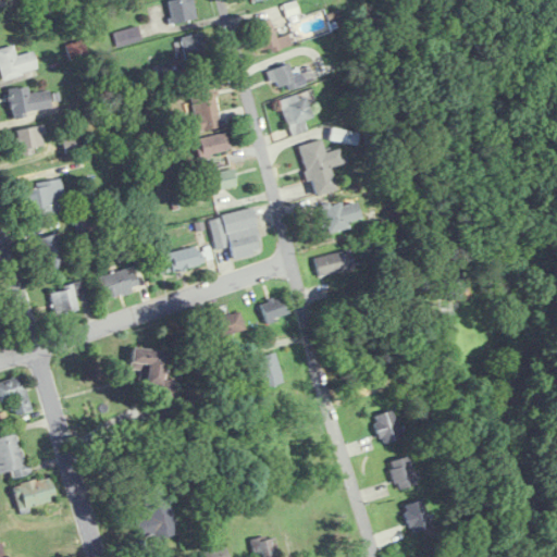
[(196,19),(192,0),(168,0),(173,23),(196,19)]
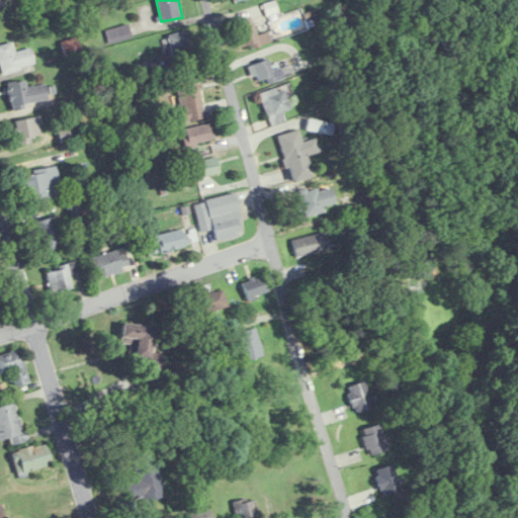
[(251,18),(233,22),(239,51),(270,44),(268,32),(255,35),(251,18)]
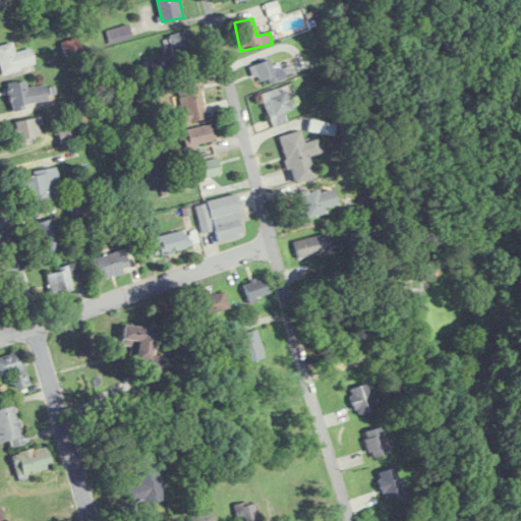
[(169,35),(171,56),(191,54),(188,32),(169,35)]
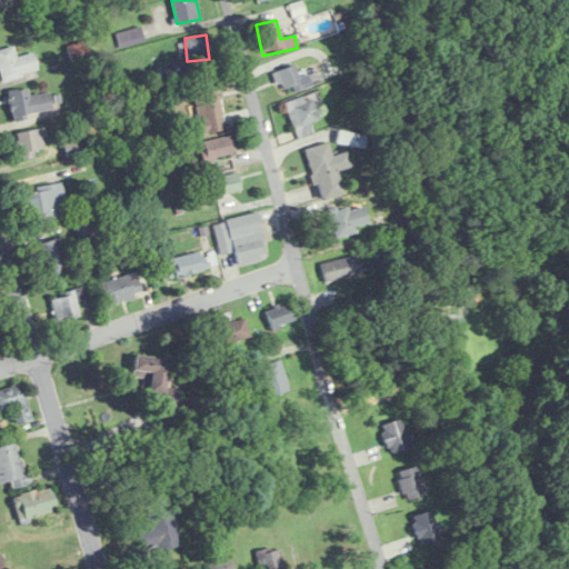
[(17,57),(15,47),(0,49),(0,76),(1,81),(39,71),(35,53),(17,57)]
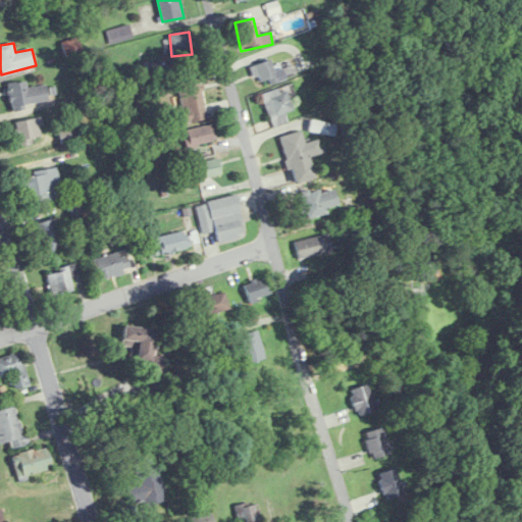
[(280,65),(273,67),(270,59),(250,66),(255,83),(265,79),(267,86),(285,80),(280,65)]
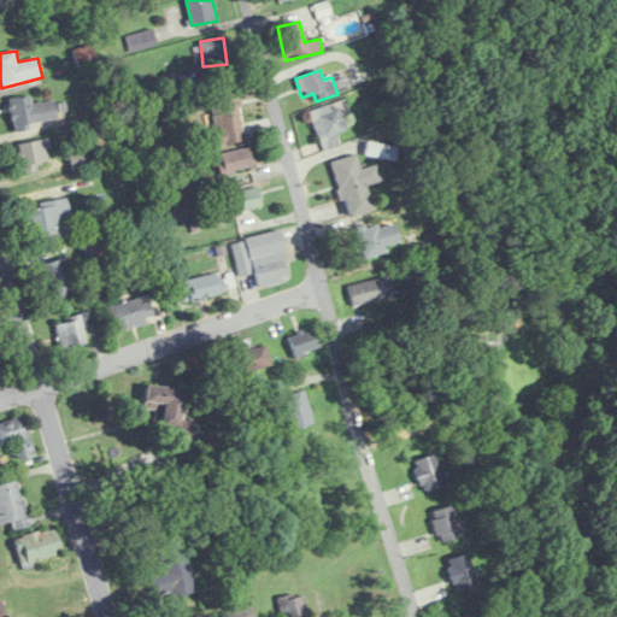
[(216,131),(207,131),(209,146),(242,144),(238,94),(213,97),(216,131)]
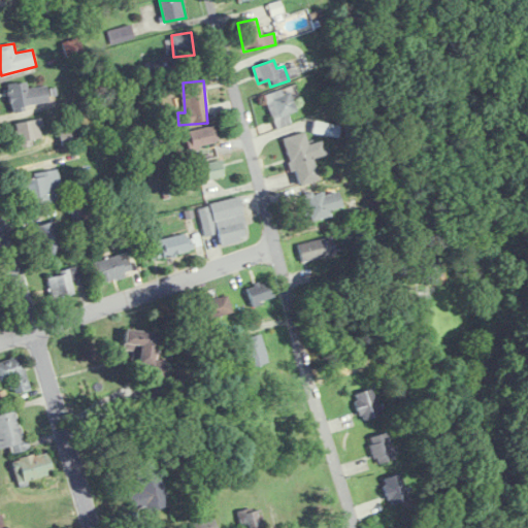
[(27,89),(27,83),(9,84),(12,113),(27,112),(27,105),(48,102),(46,86),(27,89)]
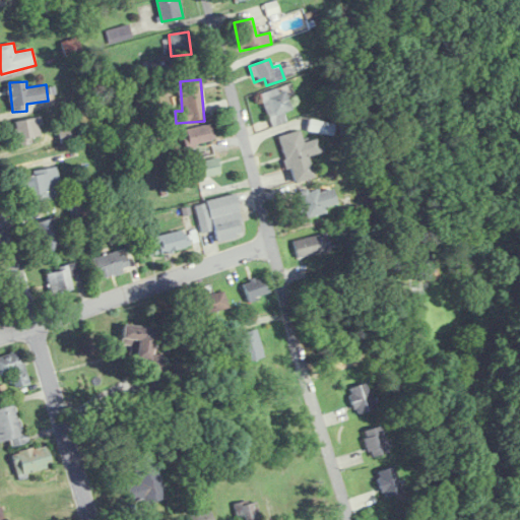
[(287,122),(283,113),(291,109),(281,86),(259,95),(273,129),(287,122)]
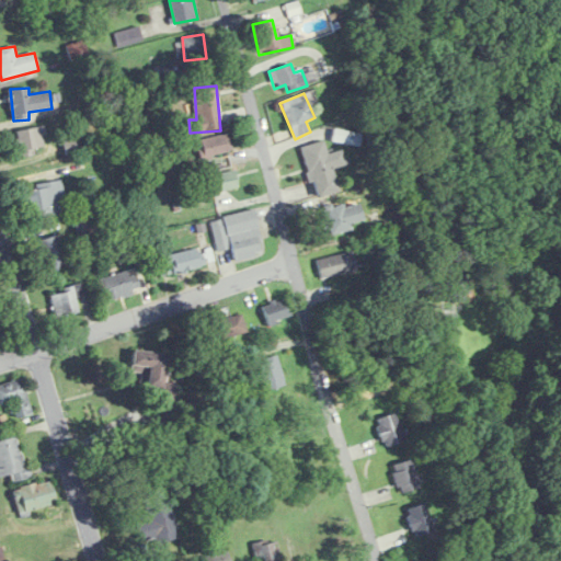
[(20,153),(46,149),(43,126),(15,132),(20,153)]
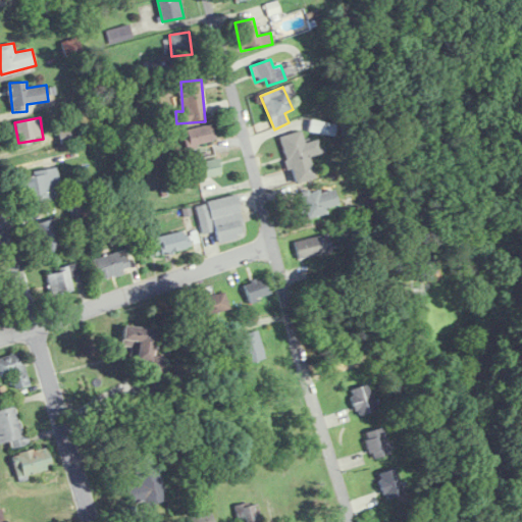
[(186,132),(191,148),(216,140),(211,123),(186,132)]
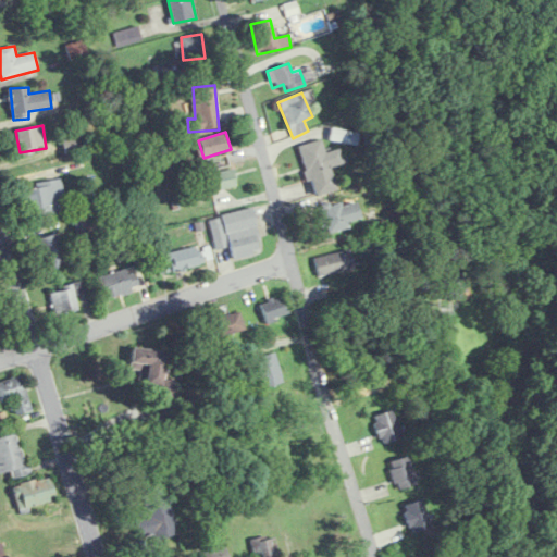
[(329,168),(342,163),(337,148),(324,152),(320,139),(297,146),(312,197),(335,189),(329,168)]
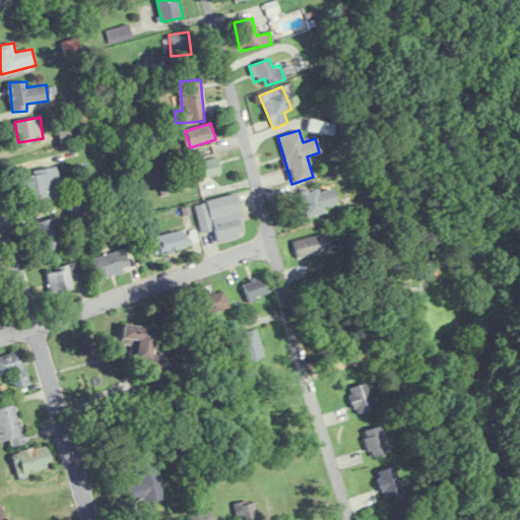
[(193,164),(198,181),(221,174),(216,156),(193,164)]
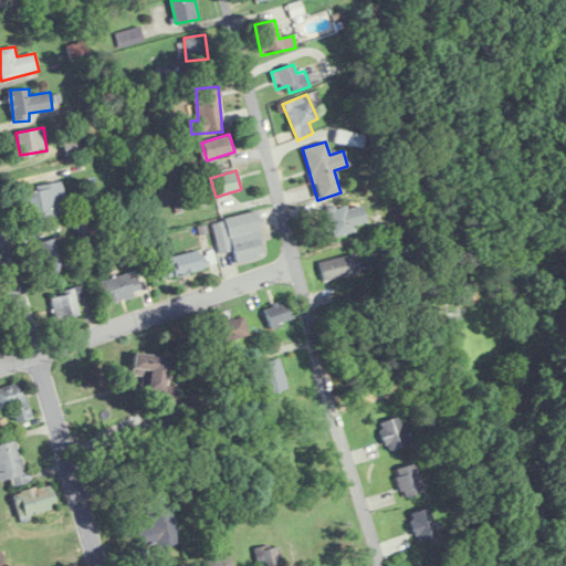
[(31,221),(67,215),(62,182),(24,188),(31,221)]
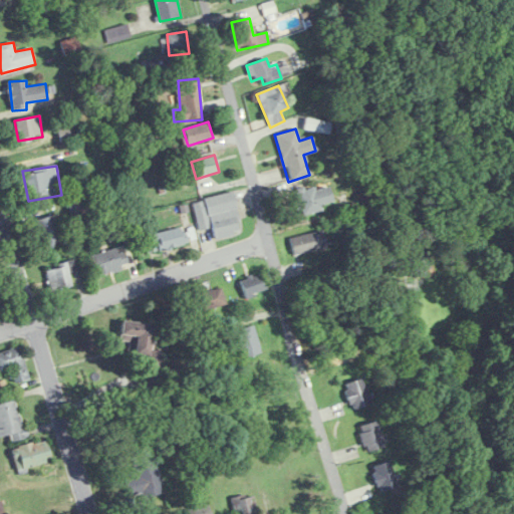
[(301,214),(333,204),(326,183),(295,193),(301,214)]
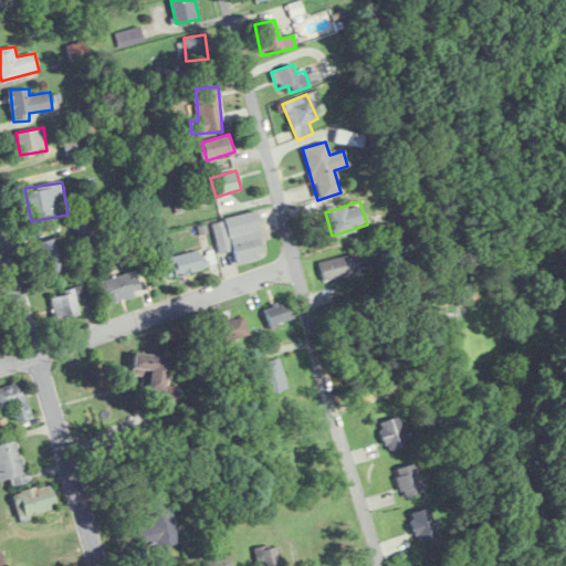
[(219,253),(233,250),(237,264),(266,258),(257,212),(212,221),(219,253)]
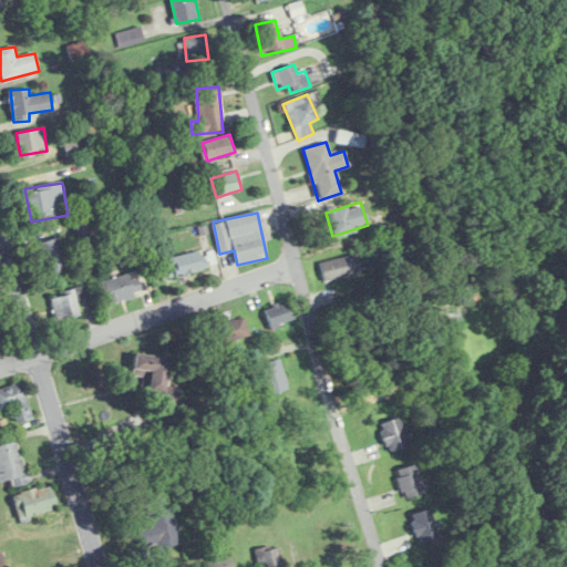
[(95,233),(91,217),(74,223),(80,237),(95,233)]
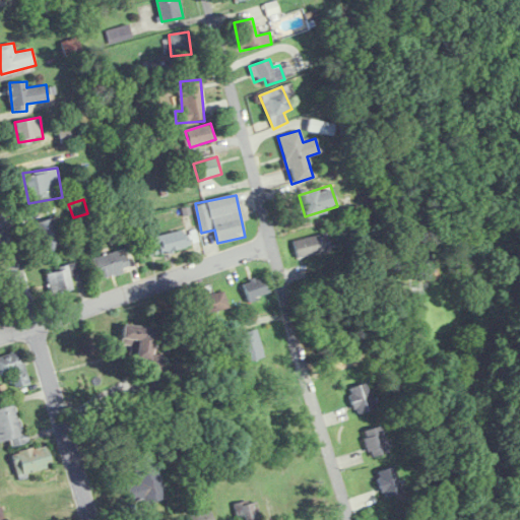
[(38,222),(43,252),(59,249),(54,219),(38,222)]
